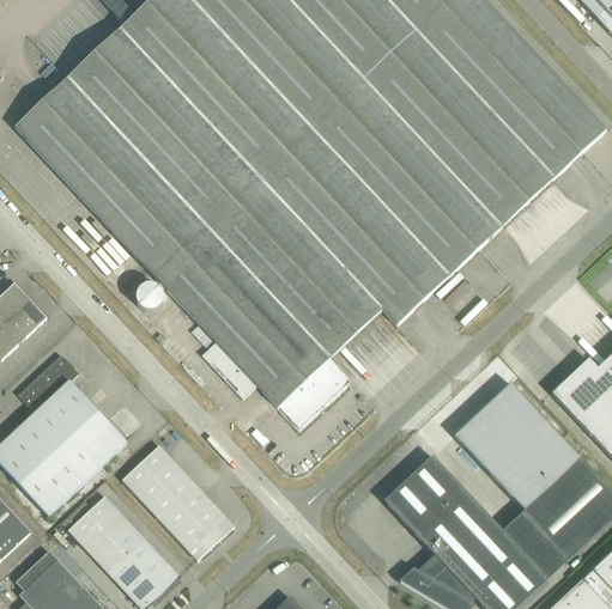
[(149,0),(13,126),(144,265),(428,0),(149,0)]
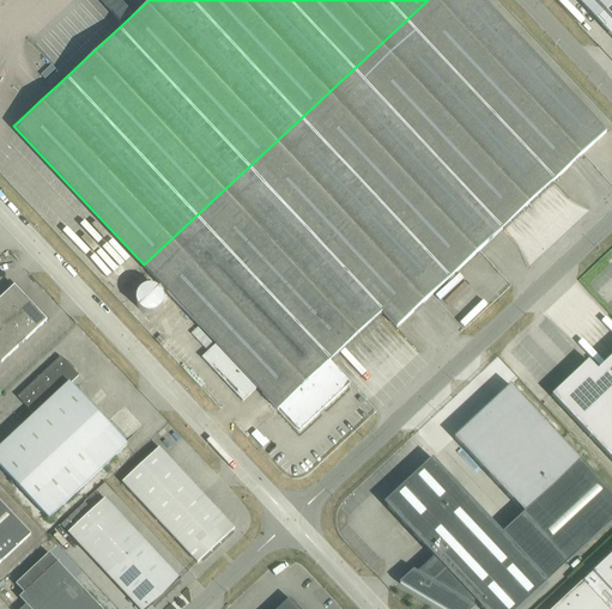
[(395,324),(430,292),(605,129),(485,0),(428,0),(144,265),(214,341),(200,354),(241,399),(255,385),(277,407),(278,406),(298,427),(350,379),(328,358),(381,309),(395,324)]
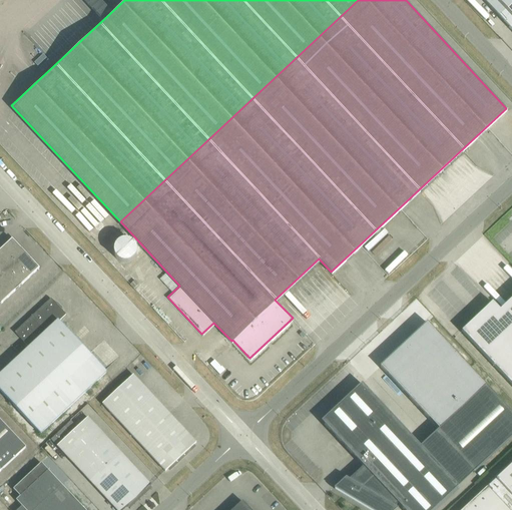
[(486,0),(511,28),(511,0),(486,0)]
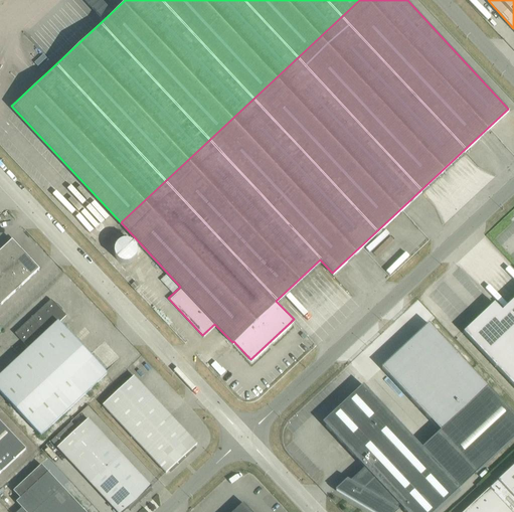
[(11,237),(0,247),(14,262),(24,251),(11,237)]
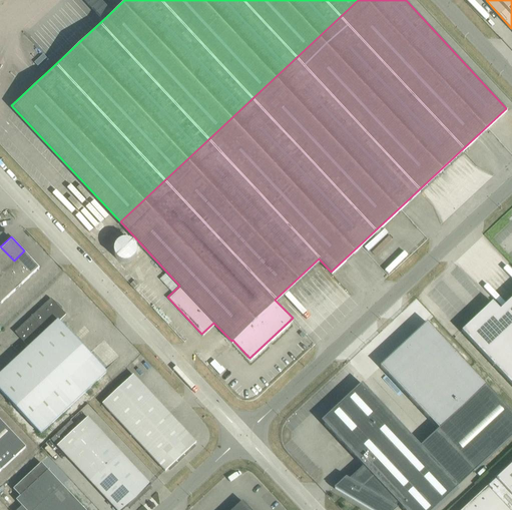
[(14,261),(0,246),(0,266),(4,271),(14,261)]
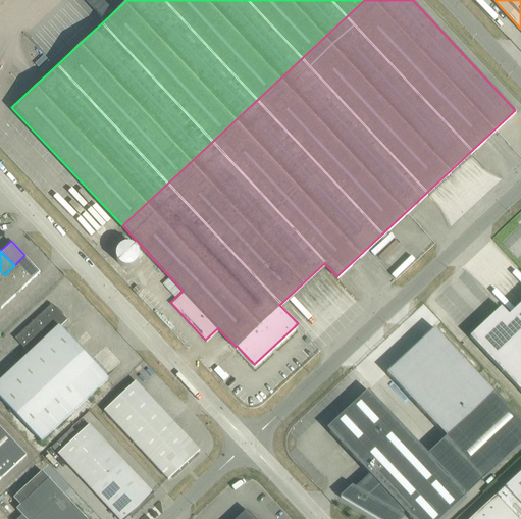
[(24,255),(14,265),(29,280),(39,270),(24,255)]
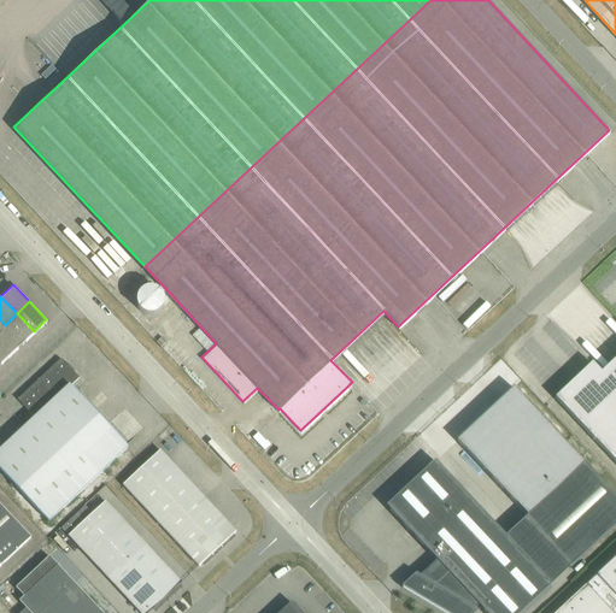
[(5,325),(21,342),(34,331),(17,313),(5,325)]
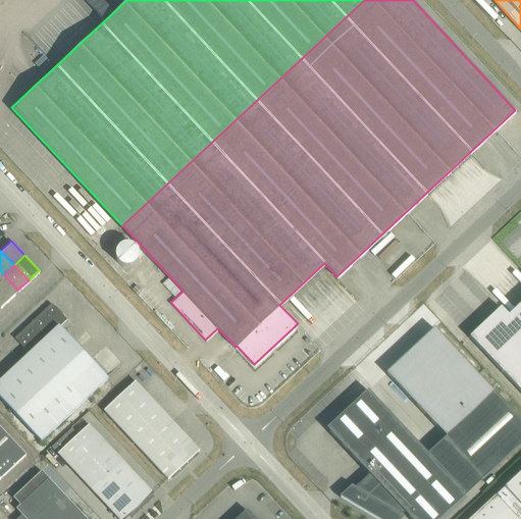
[(4,275),(0,278),(0,292),(7,300),(17,290),(4,275)]
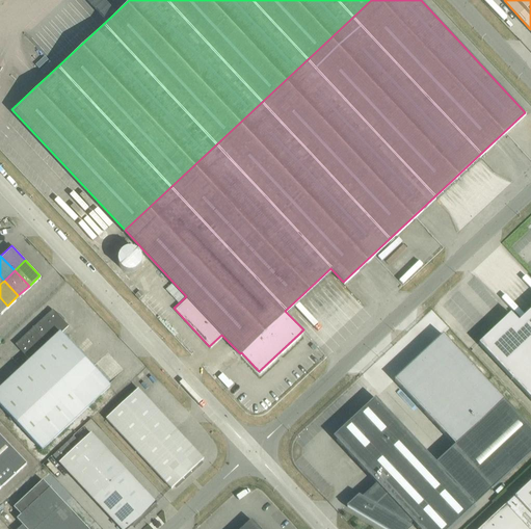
[(139,288),(134,292),(137,296),(138,296),(142,292),(139,288)]
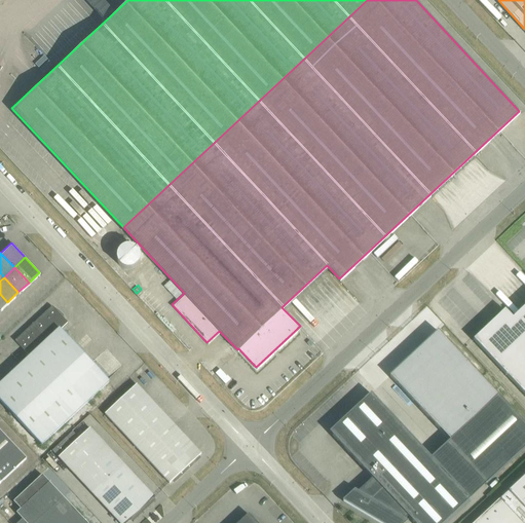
[(524,302),(512,315),(503,307),(472,337),(524,393),(524,302)]
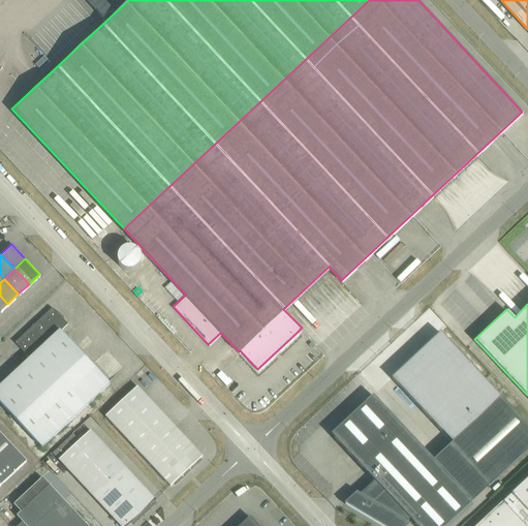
[(52,305),(13,340),(29,356),(0,382),(0,401),(40,445),(109,381),(59,329),(67,321),(52,305)]
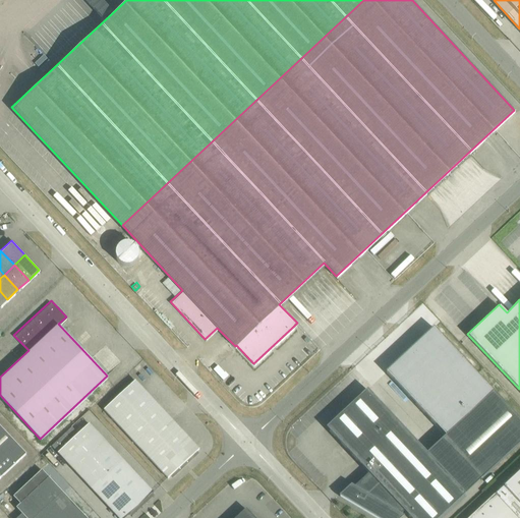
[(134,379),(103,407),(167,476),(198,447),(134,379)]
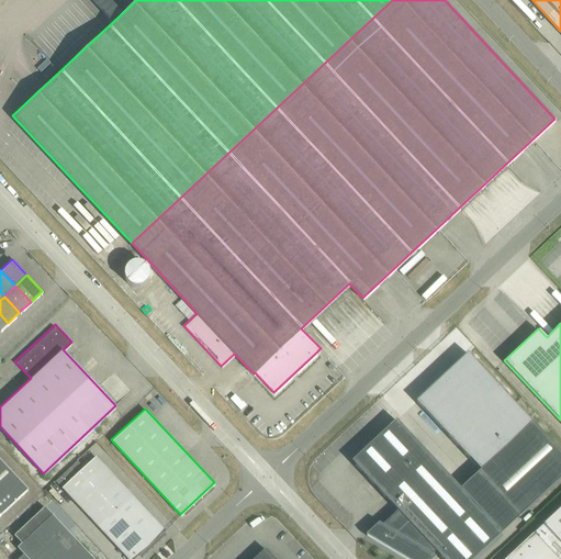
[(395,417),(350,459),(351,460),(351,459),(396,507),(381,523),(378,521),(365,533),(368,535),(410,558),(429,558),(435,555),(432,552),(435,549),(444,558),(470,558),(501,530),(500,530),(459,487),(419,445),(428,436),(406,414),(397,422),(395,418),(395,417)]
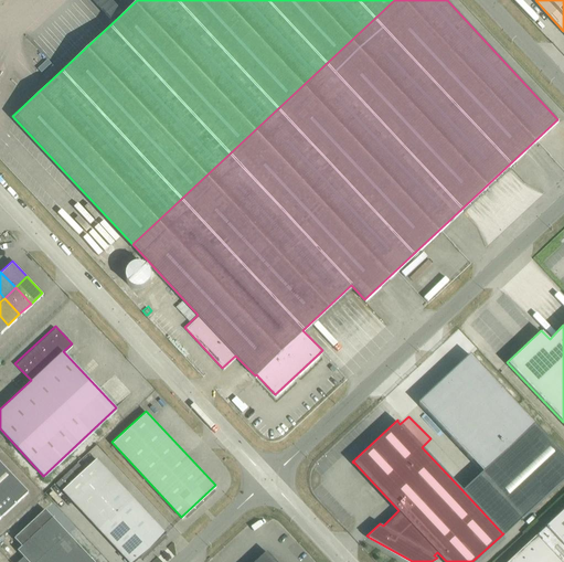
[(533,423),(480,473),(521,517),(563,477),(563,454),(534,422),(533,422),(533,423)]
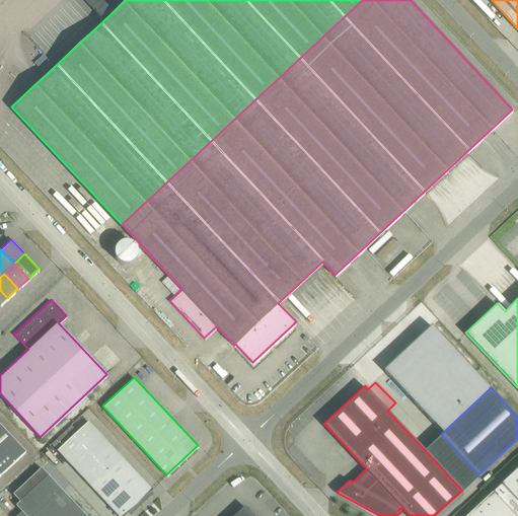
[(87,420),(57,449),(119,515),(121,515),(151,488),(87,420)]
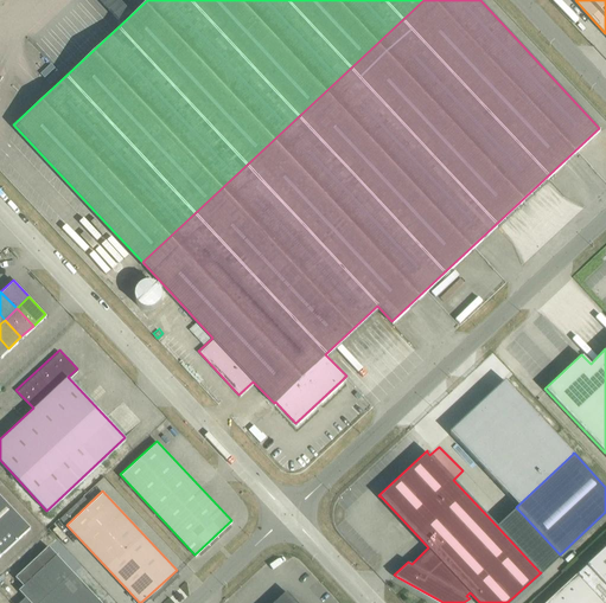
[(0,552),(30,526),(0,494),(0,552)]
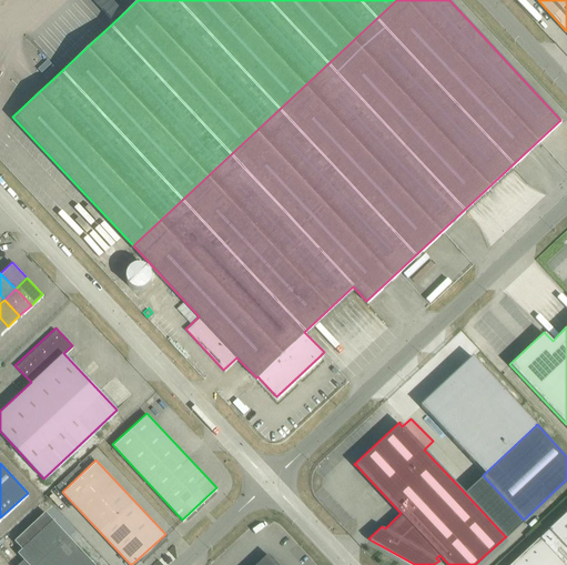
[(44,510),(13,540),(21,547),(17,551),(23,558),(29,564),(95,564),(82,551),(66,533),(74,526),(52,503),(44,511),(44,510)]
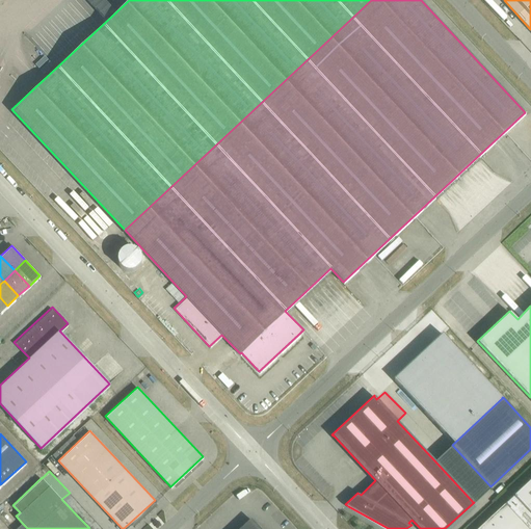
[(530,528),(530,476),(504,503),(475,528),(530,528)]
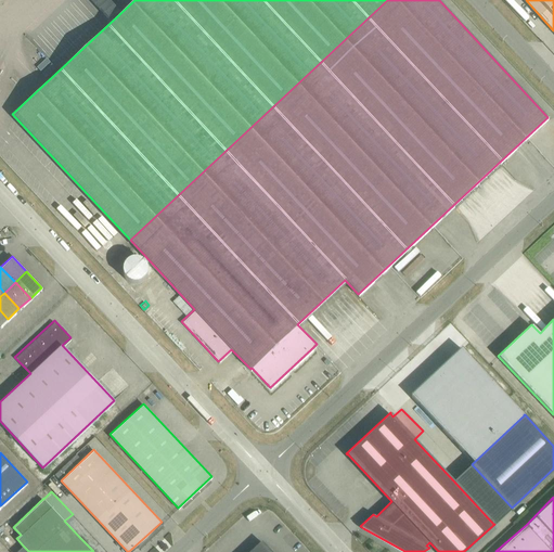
[(272,551),(261,540),(247,551),(272,551)]
